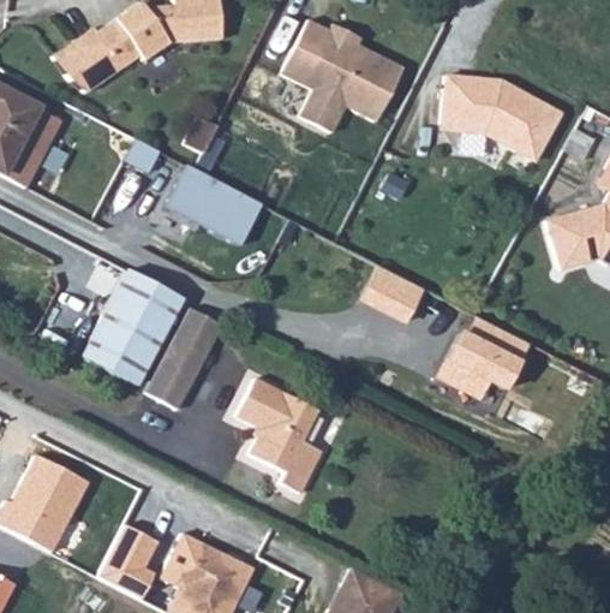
[(96,27),(57,52),(69,73),(89,91),(142,55),(144,60),(171,42),(223,39),(220,0),(174,0),(175,5),(147,7),(144,5),(132,13),(130,10),(99,31),(96,27)]
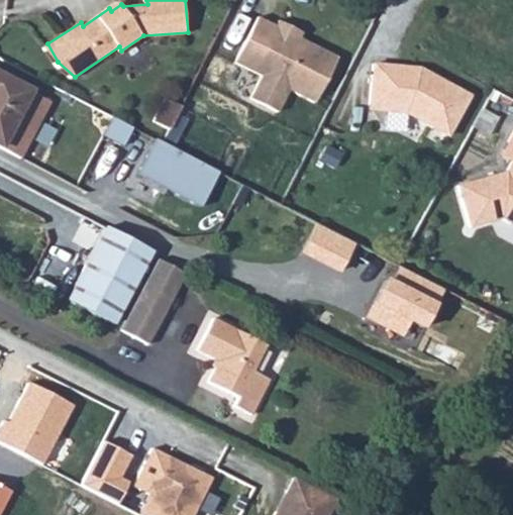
[(279,25),(261,16),(237,62),(265,75),(253,97),(280,111),(292,89),(317,102),(340,57),(293,32),(296,26),(281,19),(279,25)]
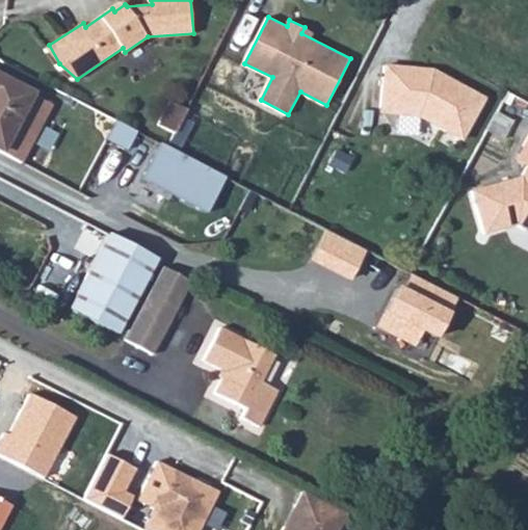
[(413,68),(387,64),(384,107),(400,108),(399,111),(421,113),(444,126),(443,128),(464,139),(486,98),(434,70),(433,74),(412,72),(413,68)]
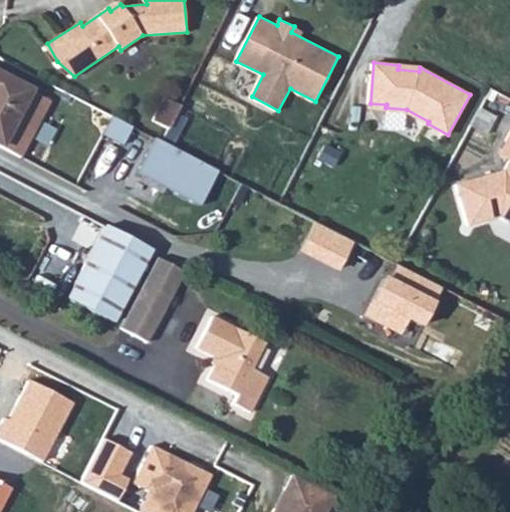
[(0,143),(24,156),(53,100),(0,71),(0,143)]
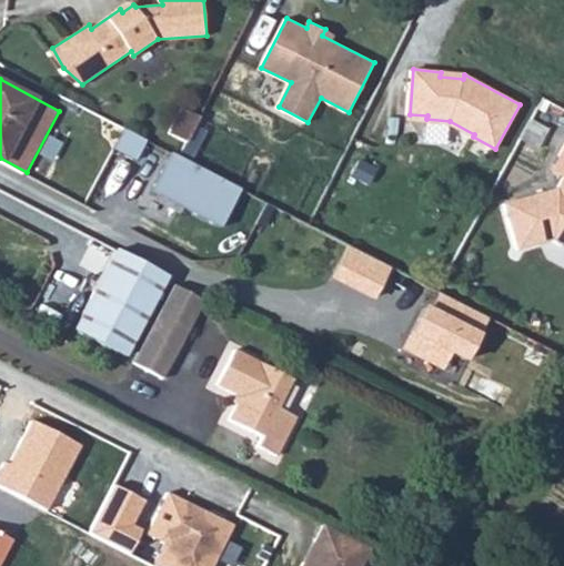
[(184,108),(172,132),(190,141),(202,117),(184,108)]
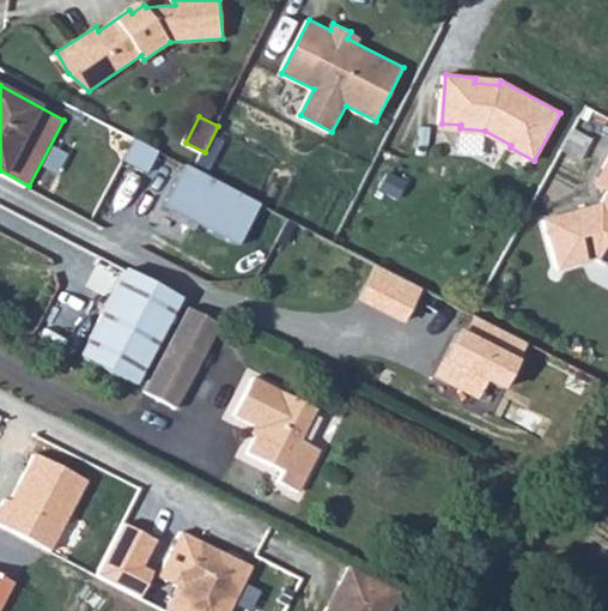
[(183,229),(177,242),(188,247),(195,234),(211,243),(238,191),(183,161),(156,213),(183,229)]
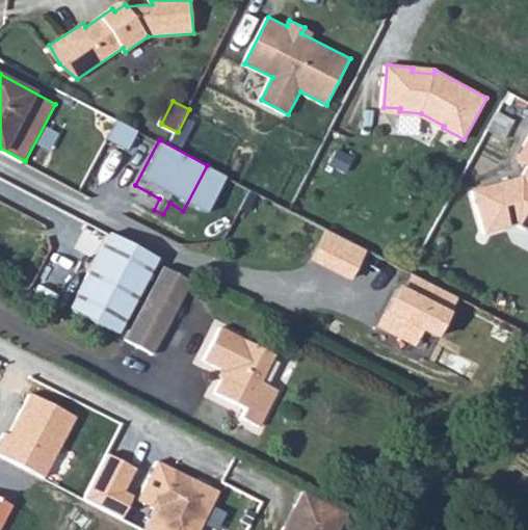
[(527,142),(526,144),(527,146),(527,170),(525,176),(474,189),(486,234),(520,223),(527,228),(527,142)]
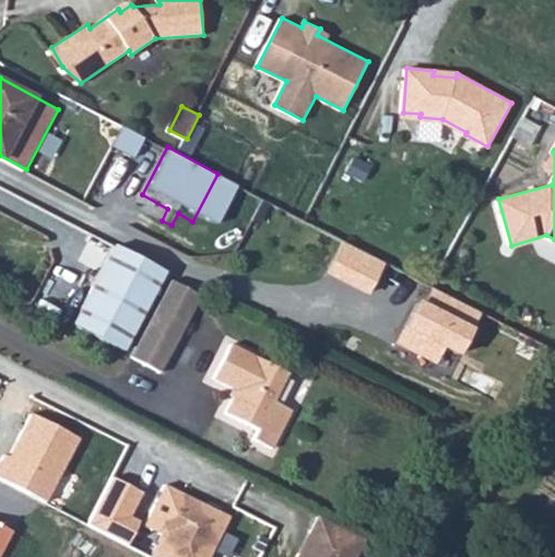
[(345,243),(330,272),(369,292),(385,263),(345,243)]
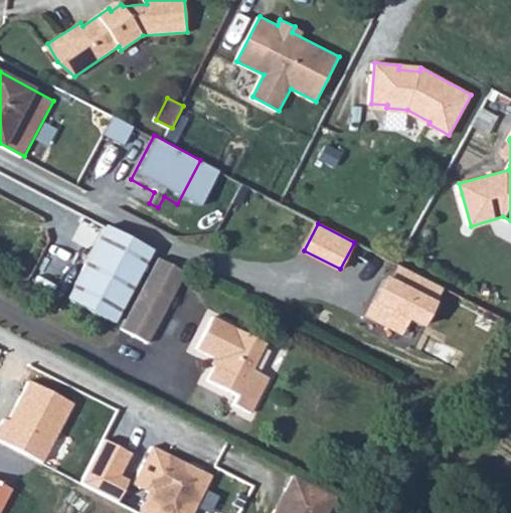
[(69,297),(116,322),(153,249),(108,225),(69,297)]
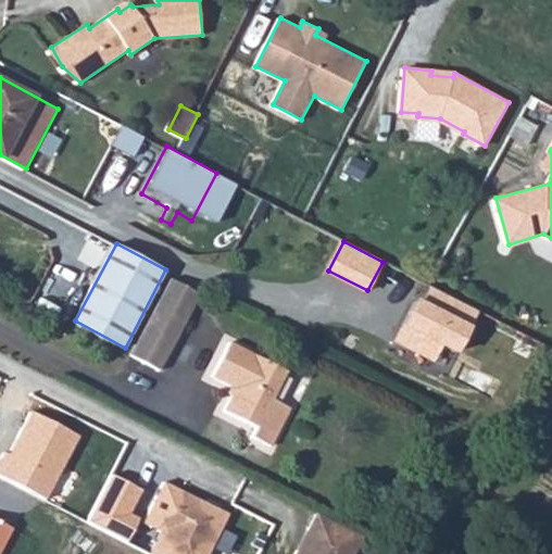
[(188,319),(202,292),(174,278),(159,304),(188,319)]
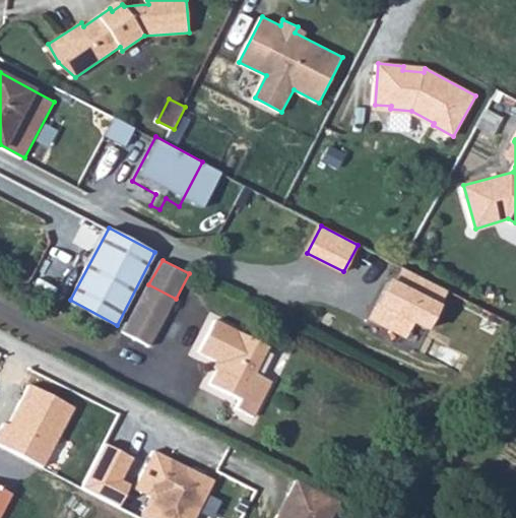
[(447,290),(410,271),(402,287),(391,281),(374,315),(408,332),(413,321),(428,328),(447,290)]
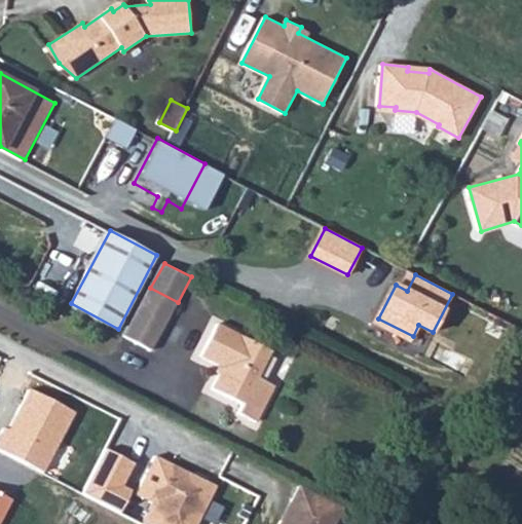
[(153,349),(178,302),(150,288),(125,335),(153,349)]
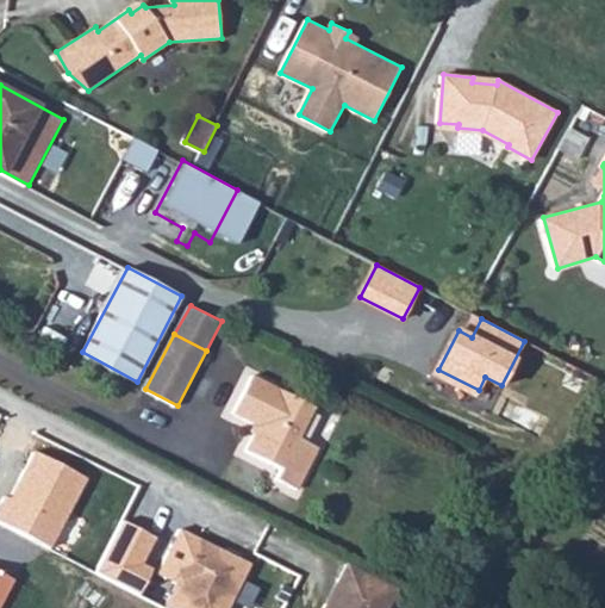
[(255,374),(236,413),(262,425),(249,450),(285,467),(279,478),(300,489),(322,447),(301,436),(317,405),(255,374)]
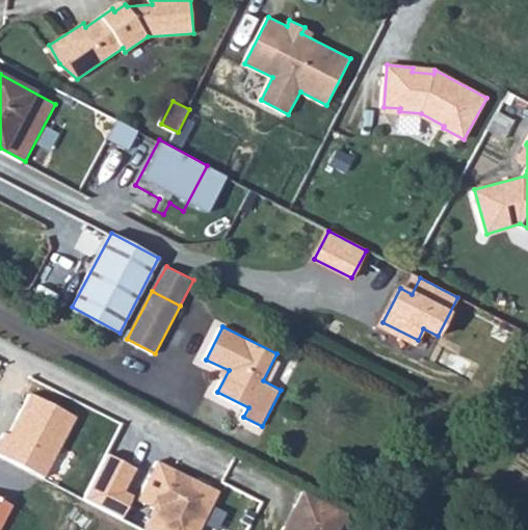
[(78,418),(33,396),(14,434),(8,431),(0,447),(0,452),(49,477),(78,418)]
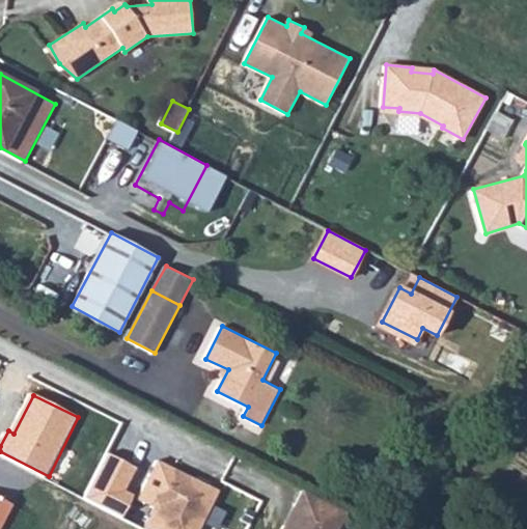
[(200,528),(220,490),(175,468),(167,483),(172,485),(162,506),(158,503),(145,528),(147,528),(200,528)]
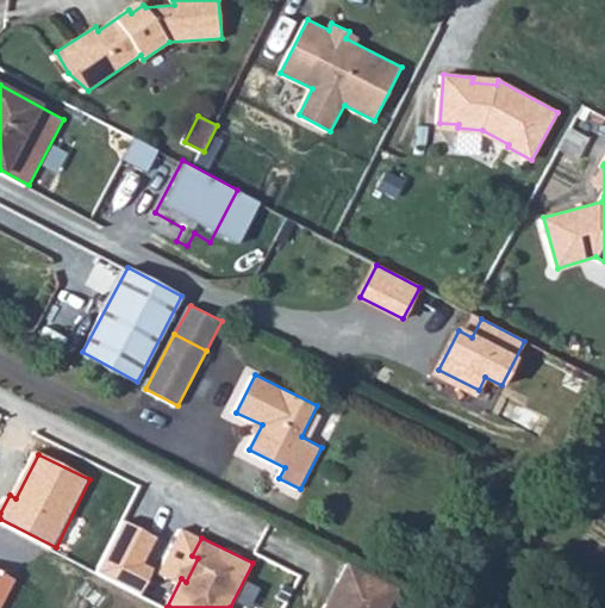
[(186,582),(198,558),(192,556),(181,578),(186,582)]
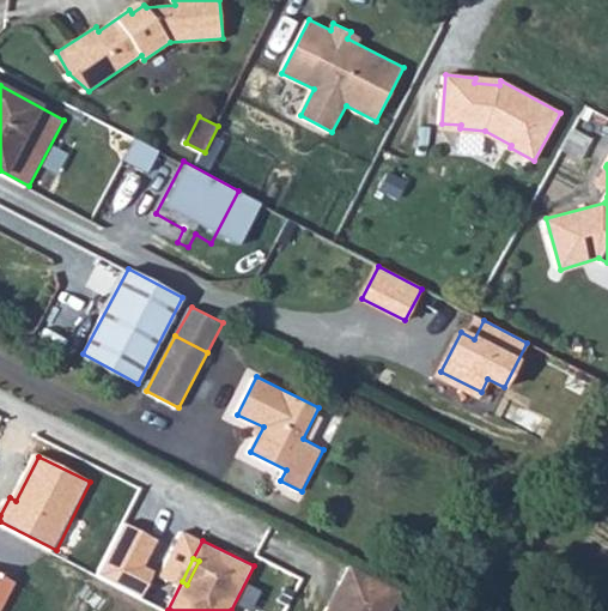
[(391,610),(402,591),(352,564),(342,582),(347,585),(335,609),(330,606),(327,610),(391,610)]
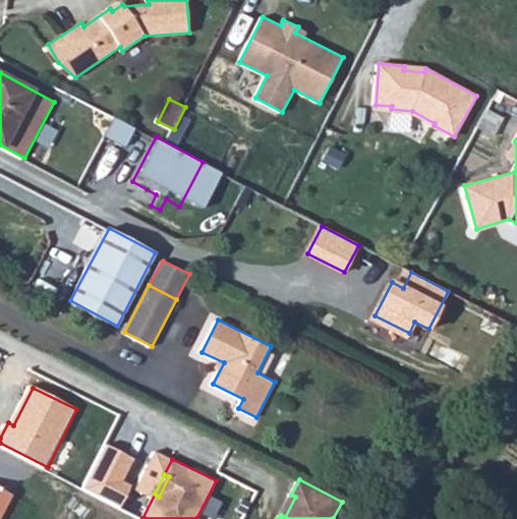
[(0,486),(0,518),(3,518),(16,496),(0,486)]
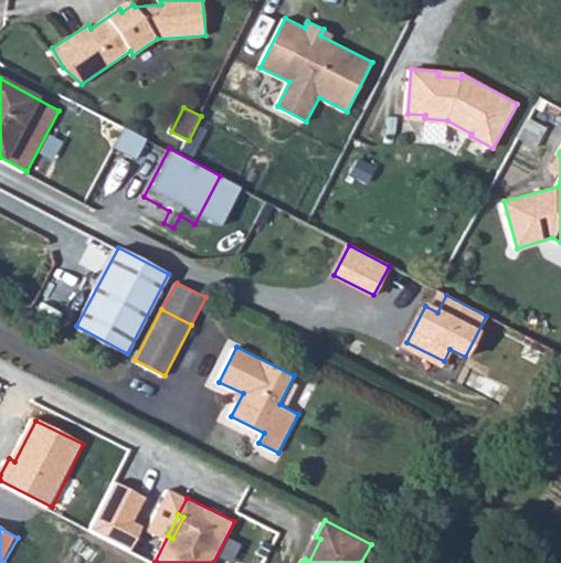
[(309,561),(320,539),(316,537),(305,559),(309,561)]
